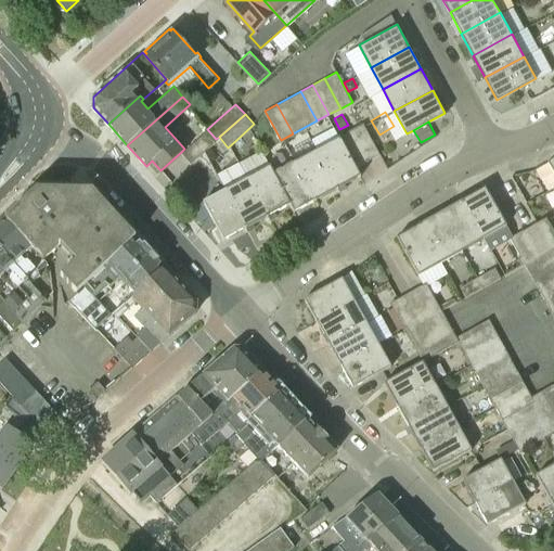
[(351,129),(368,159),(379,153),(363,123),(351,129)]
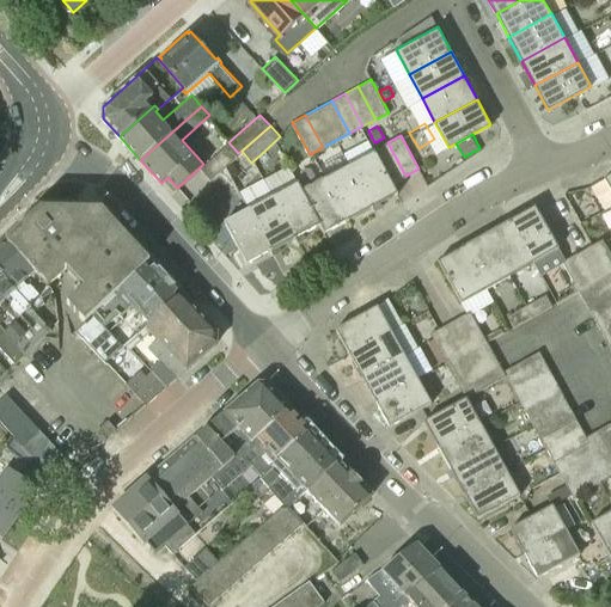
[(203,164),(200,167),(211,179),(238,153),(228,142),(203,164)]
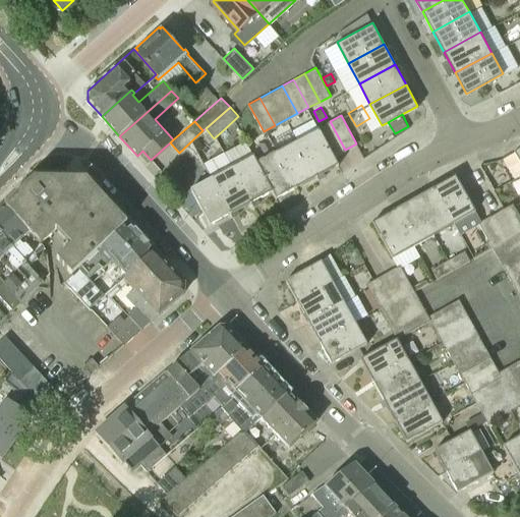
[(335,156),(345,150),(330,121),(319,126),(335,156)]
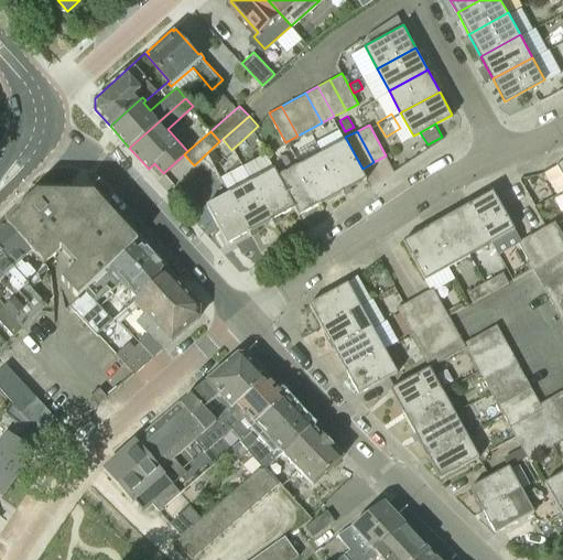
[(322,150),(344,190),(367,176),(363,169),(345,137),(322,150)]
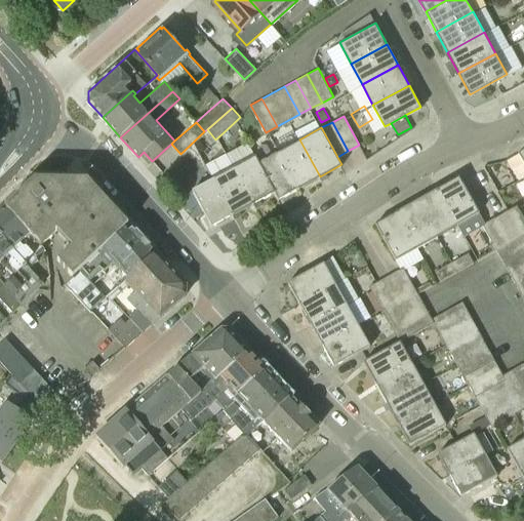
[(299,188),(320,176),(299,139),(279,151),(299,188)]
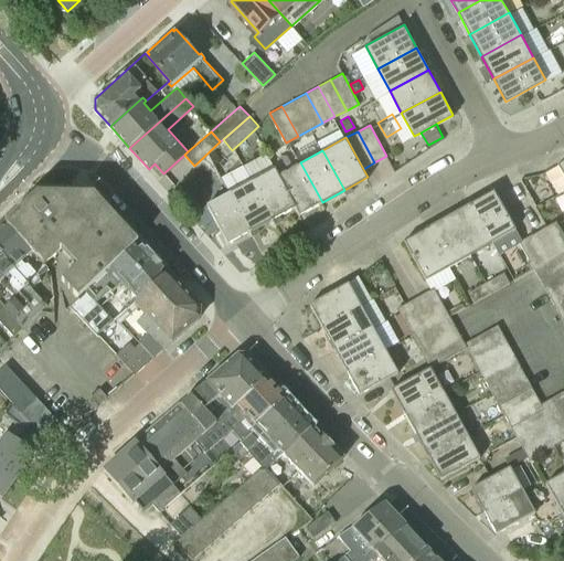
[(295,207),(299,214),(322,202),(300,162),(279,173),(278,175),(296,207),(295,207)]
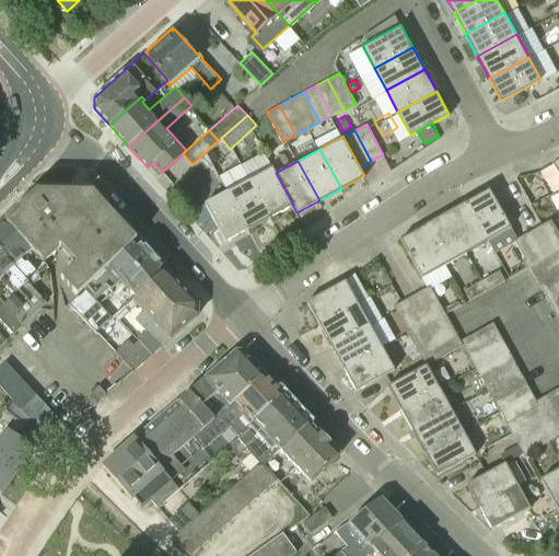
[(251,177),(271,216),(292,205),(293,205),(276,173),(277,172),(272,165),(251,177)]
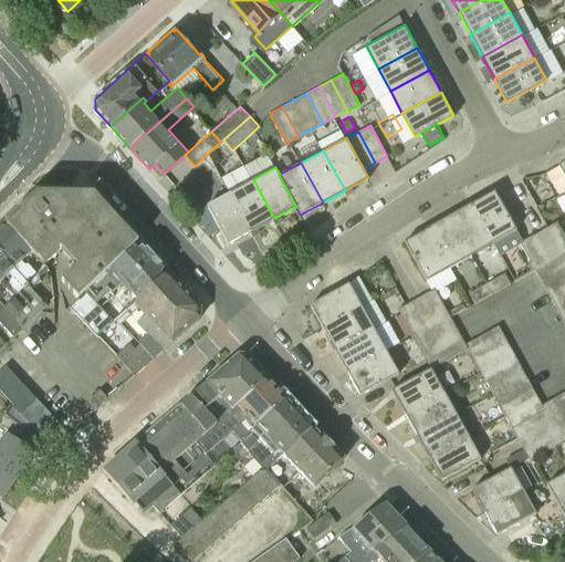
[(252,230),(274,218),(253,179),(230,191),(252,230)]
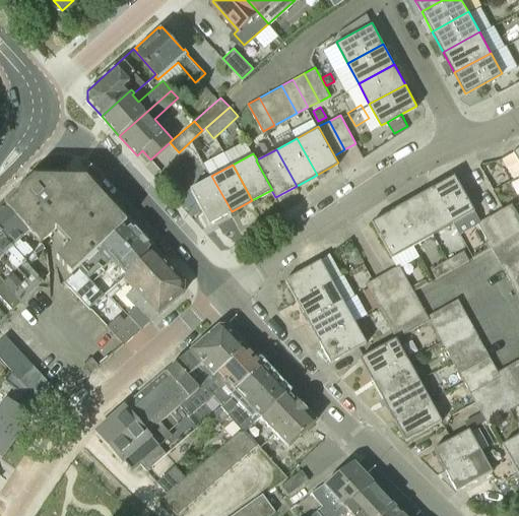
[(479,221),(481,220),(480,219),(454,174),(433,186),(453,221),(460,234),(479,221)]
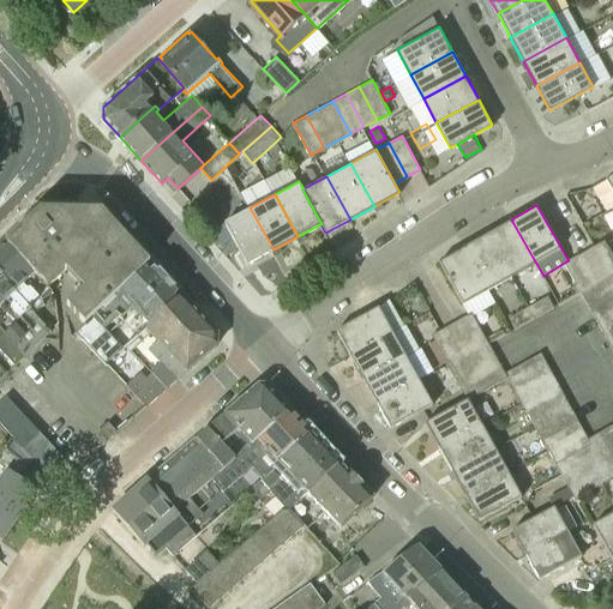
[(85,321),(150,260),(102,207),(40,207),(31,215),(5,240),(49,284),(71,263),(89,282),(67,302),(85,321)]
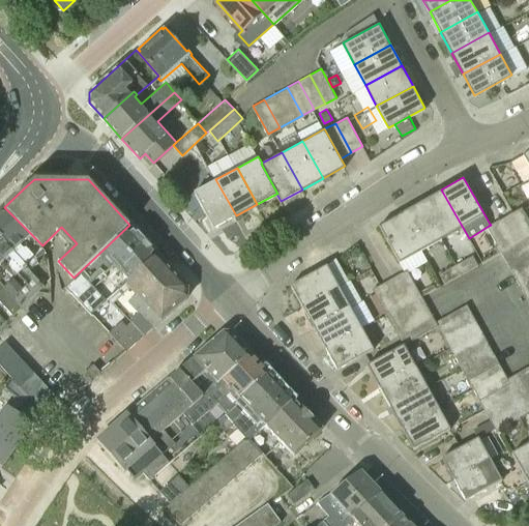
[(214,228),(236,215),(215,179),(194,191),(214,228)]
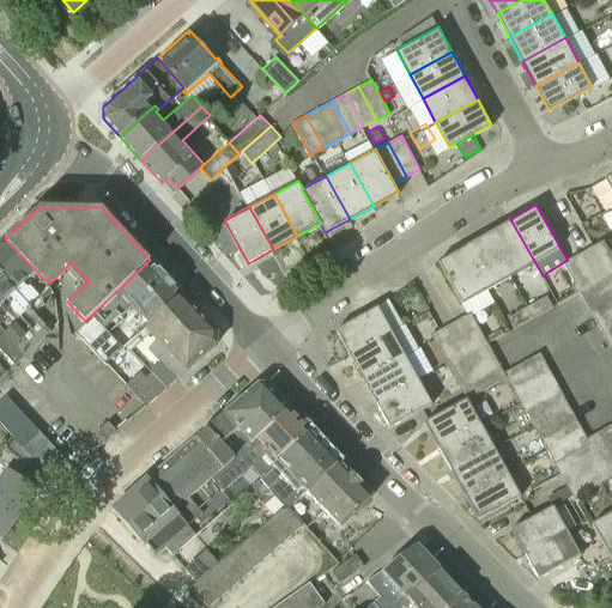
[(534,261),(510,219),(486,232),(510,274),(534,261)]
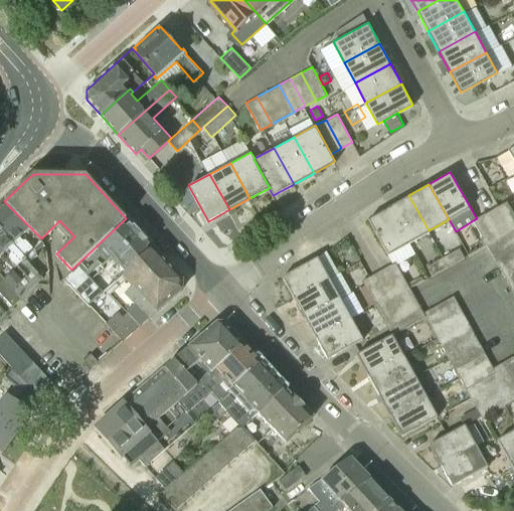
[(408,241),(429,230),(408,195),(388,207),(408,241)]
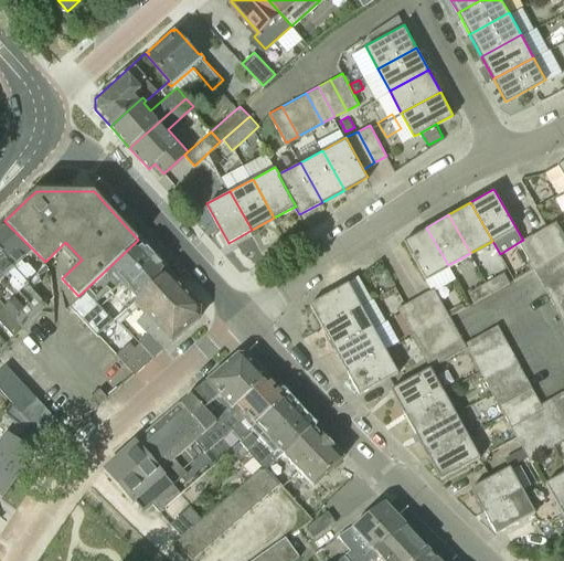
[(4,221),(0,224),(0,253),(27,279),(35,272),(38,274),(48,265),(45,262),(4,221)]
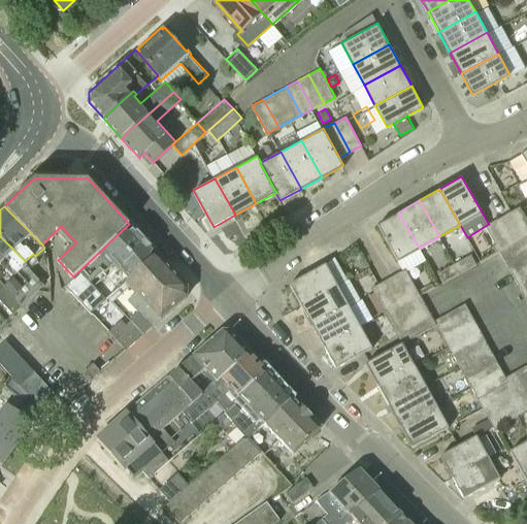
[(498,217),(514,243),(526,237),(526,234),(512,209),(498,217)]
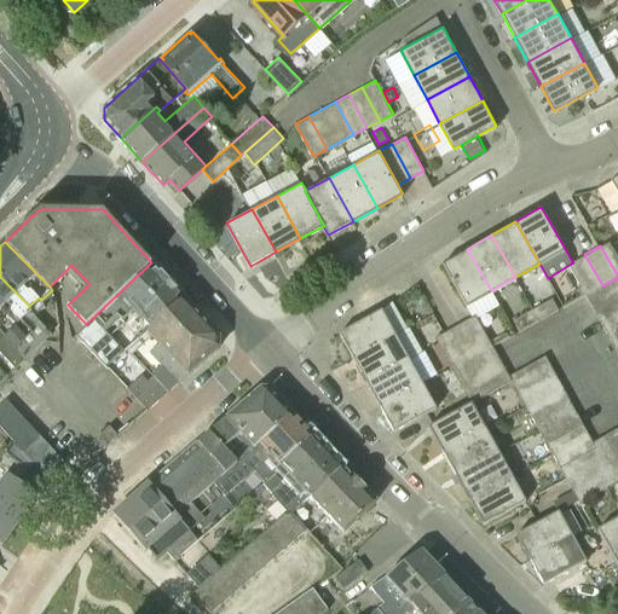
[(443,262),(467,305),(491,290),(467,249),(443,262)]
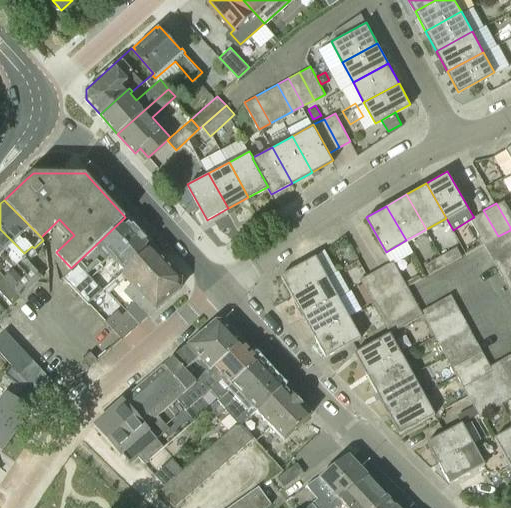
[(472,218),(485,243),(498,236),(483,210),(473,216),(474,217),(472,218)]
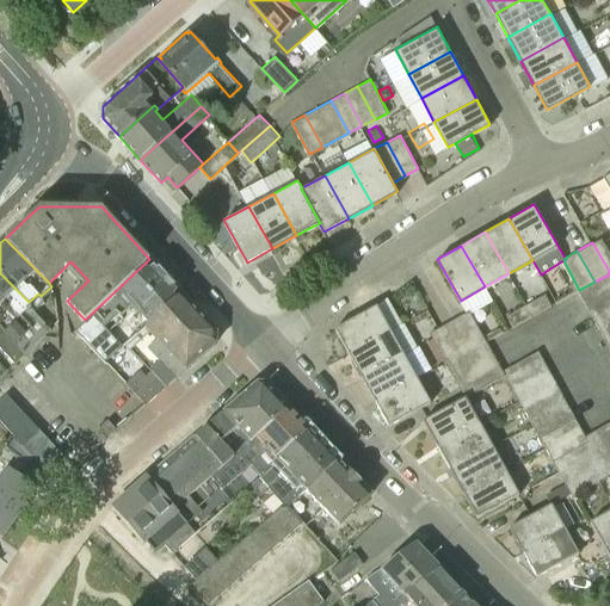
[(131,303),(148,322),(182,292),(149,259),(85,320),(76,329),(97,350),(115,334),(111,331),(106,325),(119,313),(121,314),(131,303)]
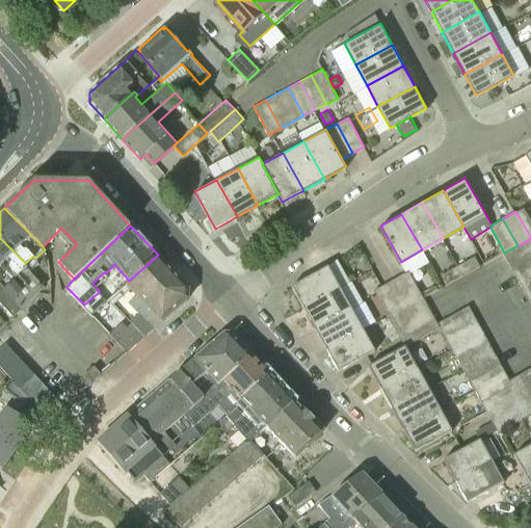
[(45,284),(24,263),(0,238),(0,283),(22,307),(45,284)]
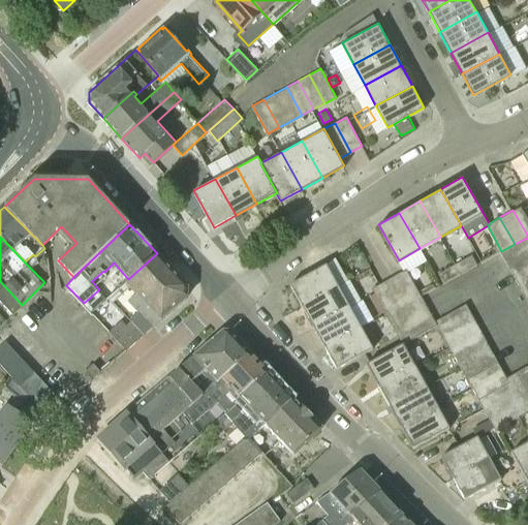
[(501,251),(506,261),(527,249),(527,238),(515,244),(501,251)]
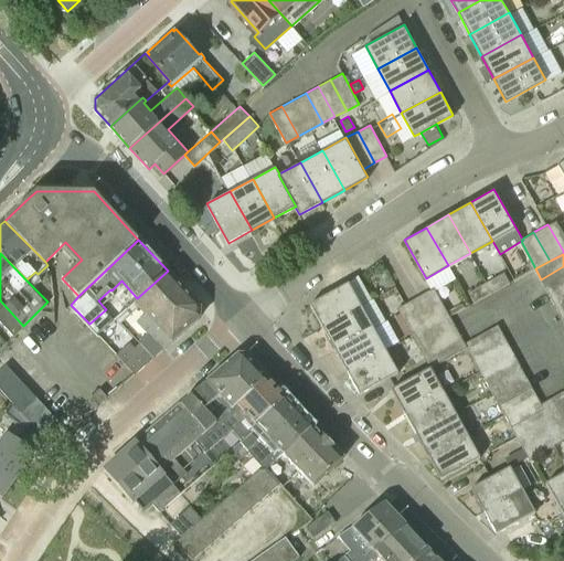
[(563,266),(541,279),(547,290),(563,281),(563,266)]
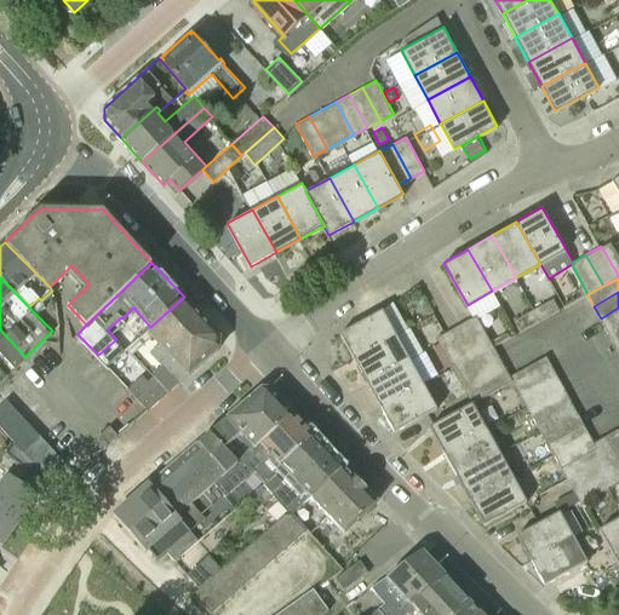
[(149,351),(178,381),(219,346),(219,334),(184,297),(150,327),(148,329),(160,342),(149,351)]
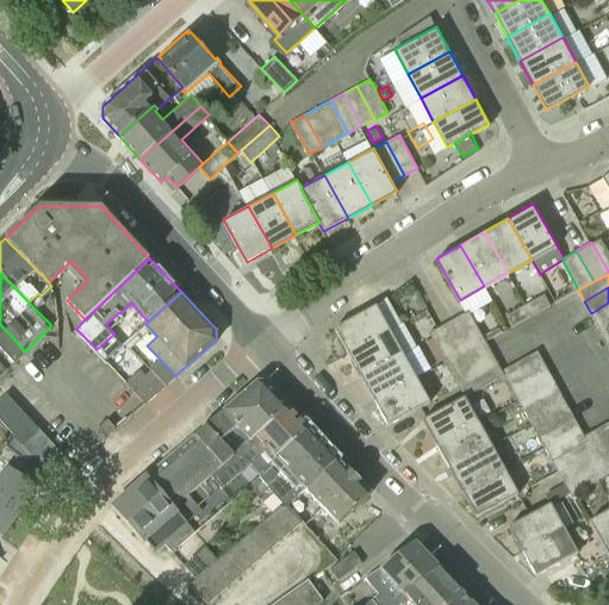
[(526,303),(532,313),(551,303),(545,292),(526,303)]
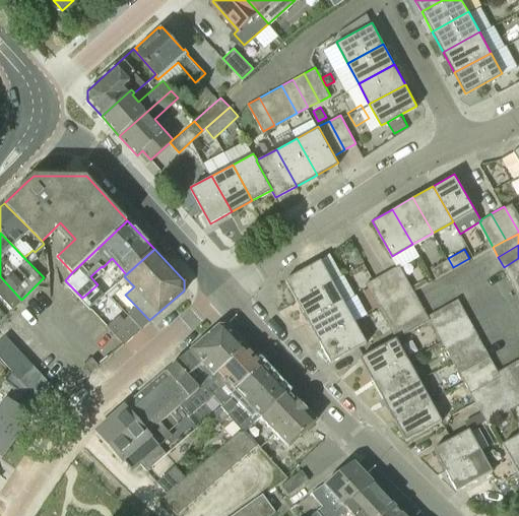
[(453,267),(448,258),(432,267),(437,276),(453,267)]
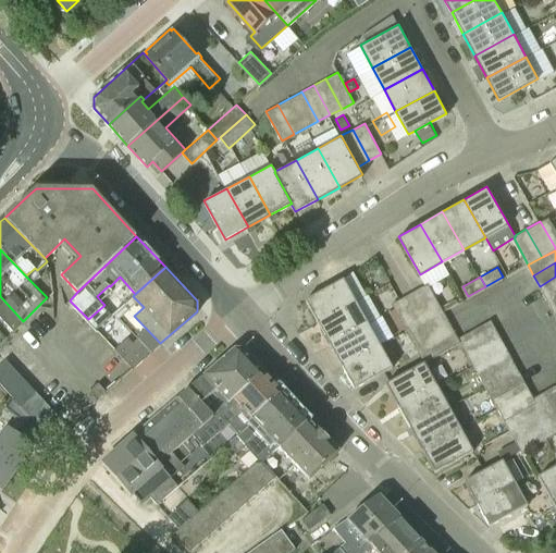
[(555,277),(540,286),(545,296),(555,290),(555,277)]
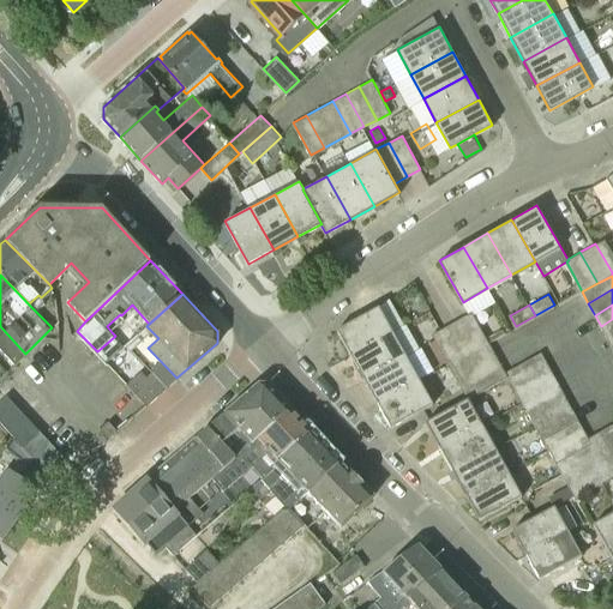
[(350,354),(392,330),(379,306),(336,329),(350,354)]
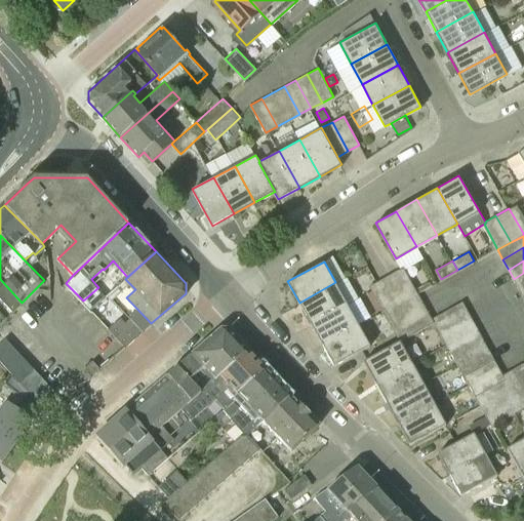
[(404,298),(417,291),(408,274),(403,265),(390,272),(404,298)]
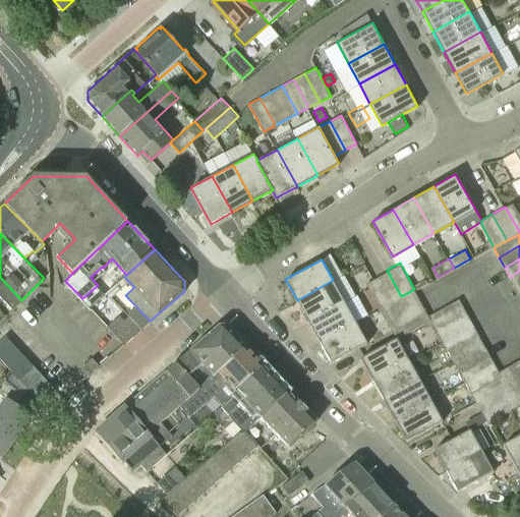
[(389,303),(401,296),(387,270),(373,278),(389,303)]
